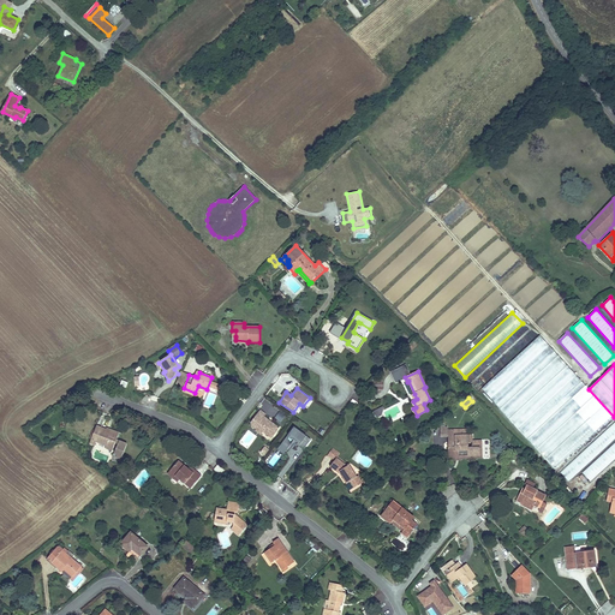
[(280,421),(278,431),(288,434),(287,436),(299,440),(303,425),(280,421)]
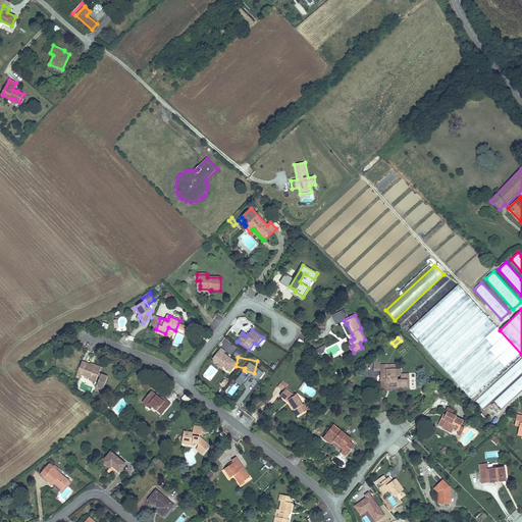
[(521,358),(475,401),(482,409),(521,372),(521,358)]
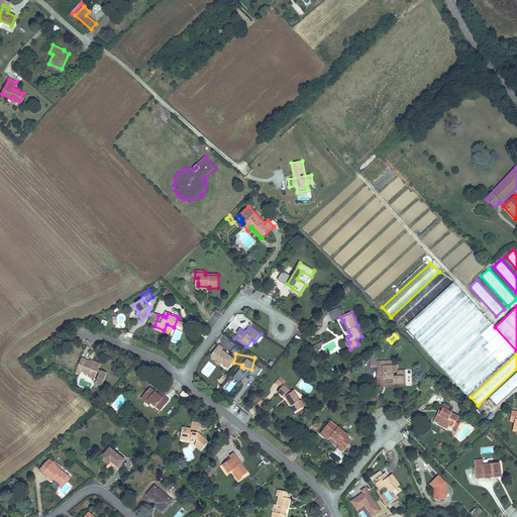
[(95,382),(95,388),(101,388),(101,386),(102,386),(107,374),(98,370),(100,365),(93,362),(93,363),(89,362),(82,358),(77,370),(82,372),(90,375),(89,377),(95,379),(97,373),(99,374),(96,382),(95,382)]
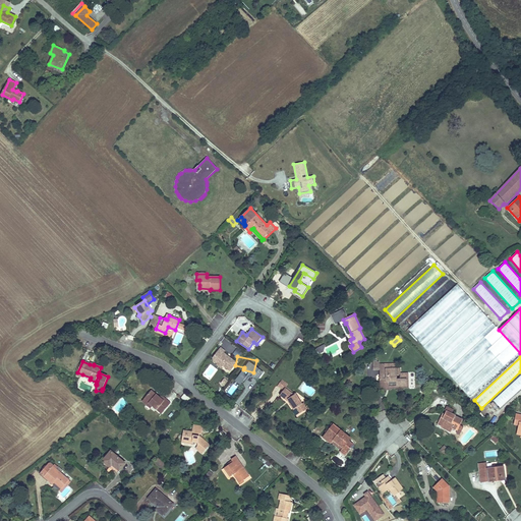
[(380,379),(380,389),(385,389),(385,386),(407,386),(406,380),(408,380),(408,373),(402,373),(402,375),(401,375),(401,380),(397,380),(396,374),(401,374),(400,368),(386,368),(386,372),(383,372),(383,379),(380,379)]
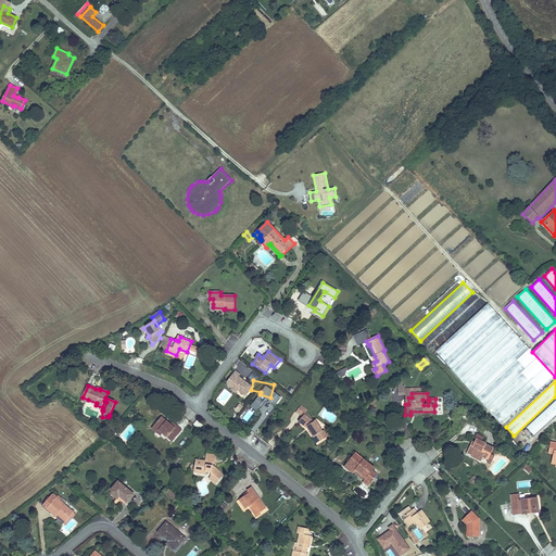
[(533,436),(555,415),(555,400),(526,428),(533,436)]
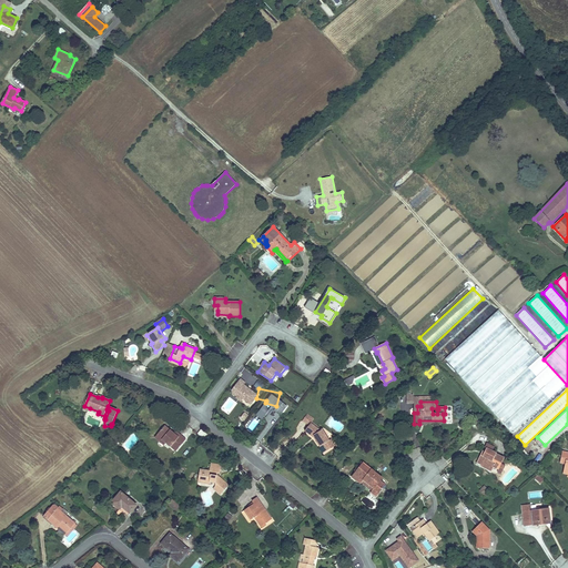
[(419,424),(419,425),(426,424),(426,423),(445,423),(445,414),(443,414),(444,421),(419,421),(419,424)]
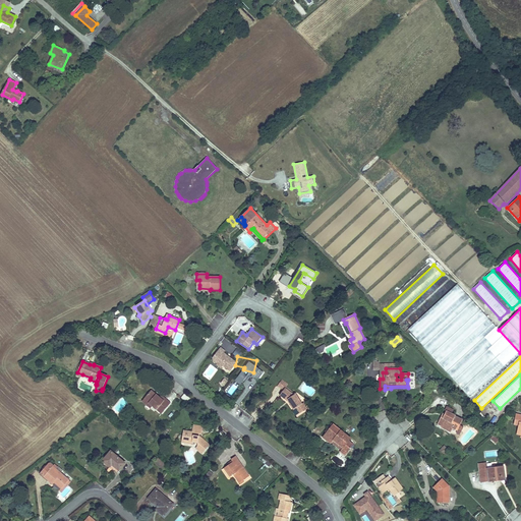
[(291,401),(292,400),(294,401),(293,403),(296,406),(297,405),(298,404),(302,407),(306,402),(307,401),(301,396),(297,393),(288,388),(291,384),(286,381),(282,385),(278,393),(284,396),(287,398),(286,399),(291,401)]
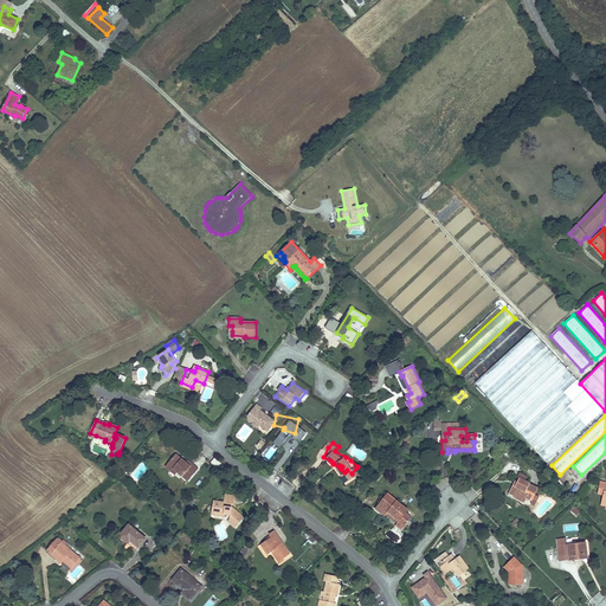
[(176,455),(168,464),(178,472),(182,477),(185,475),(191,479),(199,469),(193,464),(191,466),(186,463),(176,455)]
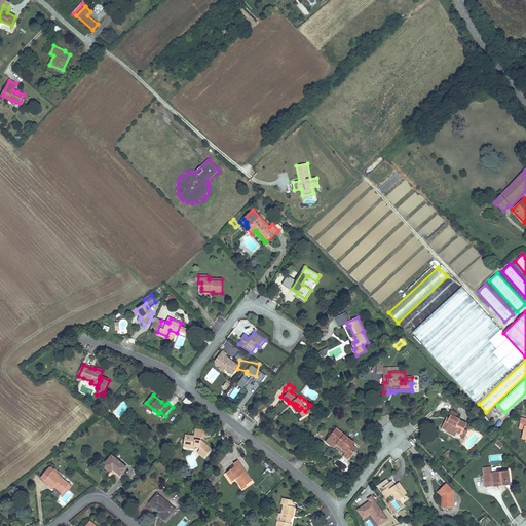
[(182,403),(188,408),(193,403),(186,398),(183,401),(182,403)]
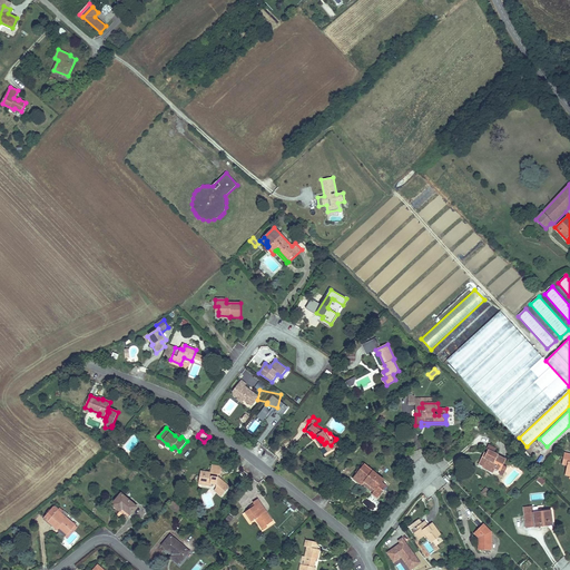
[(165,446),(167,444),(158,436),(156,439),(165,446)]
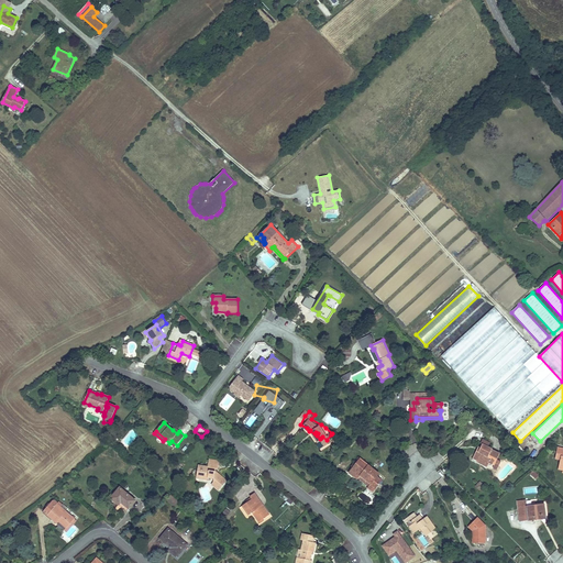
[(496,463),(499,465),(500,462),(497,460),(499,454),(492,450),(492,449),(482,444),(481,448),(481,449),(482,449),(481,452),(476,451),(474,456),(478,459),(478,461),(477,462),(483,464),(485,462),(489,464),(489,462),(495,465),(496,463)]
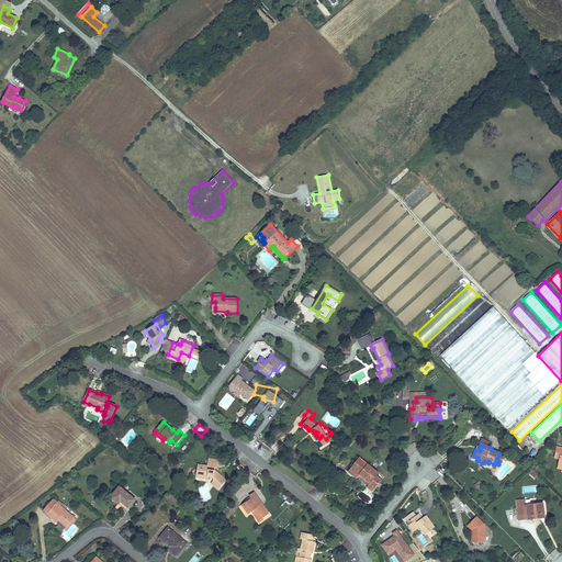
[(352,467),(348,471),(357,479),(358,478),(360,474),(370,483),(368,485),(367,486),(372,491),(381,480),(377,475),(379,473),(359,458),(352,467)]
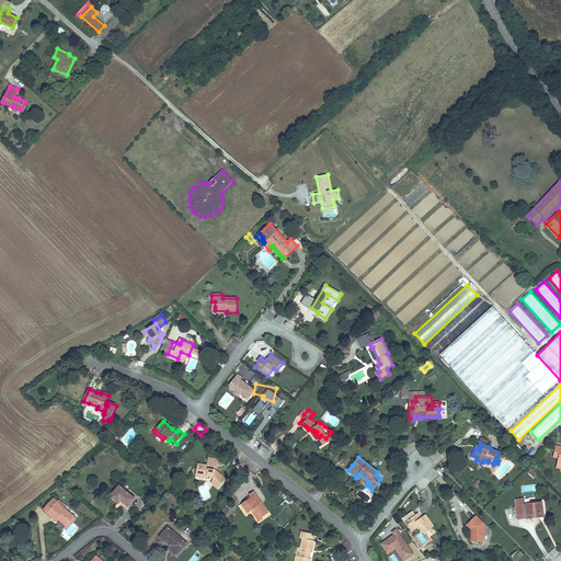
[(213,481),(212,482),(215,485),(216,484),(219,487),(226,479),(217,471),(216,472),(215,471),(215,468),(217,468),(218,464),(210,462),(212,458),(208,458),(207,466),(207,469),(197,467),(196,474),(202,476),(202,477),(207,478),(207,476),(214,477),(213,481)]
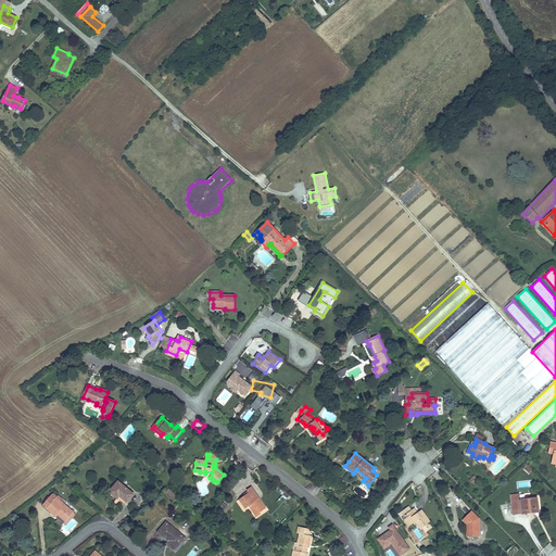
[(356,469),(354,472),(364,480),(366,478),(356,469)]
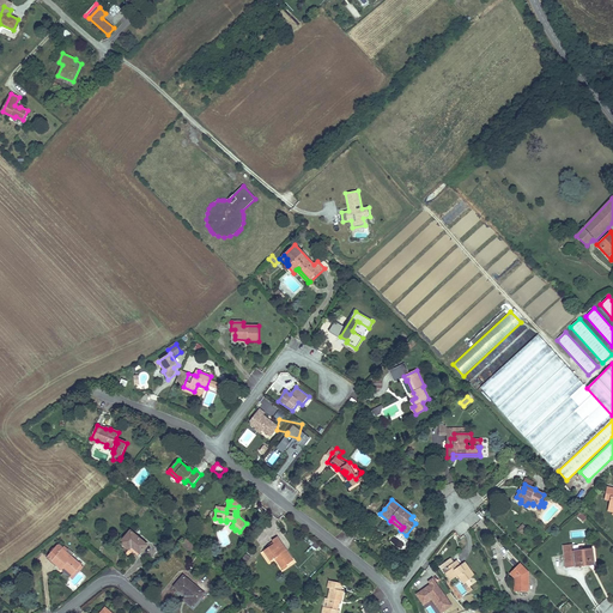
[(131,530),(121,542),(138,556),(147,545),(131,530)]
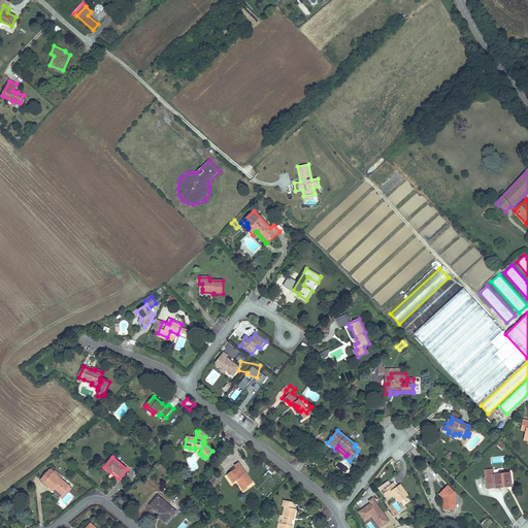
[(236,468),(227,474),(231,479),(232,477),(234,483),(237,481),(243,489),(253,483),(246,473),(244,475),(241,472),(244,470),(239,462),(234,465),(236,468)]
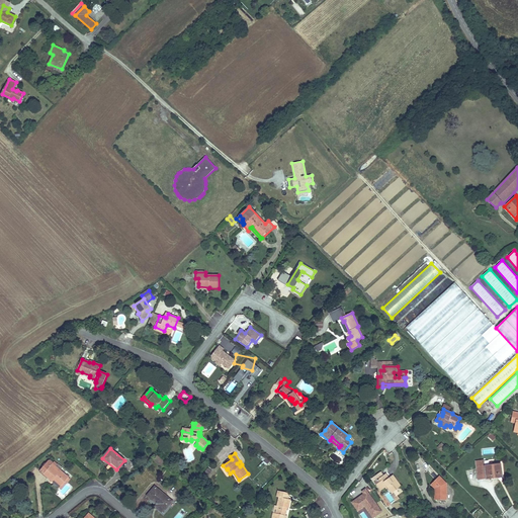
[(157,456),(154,459),(161,466),(165,462),(157,456)]
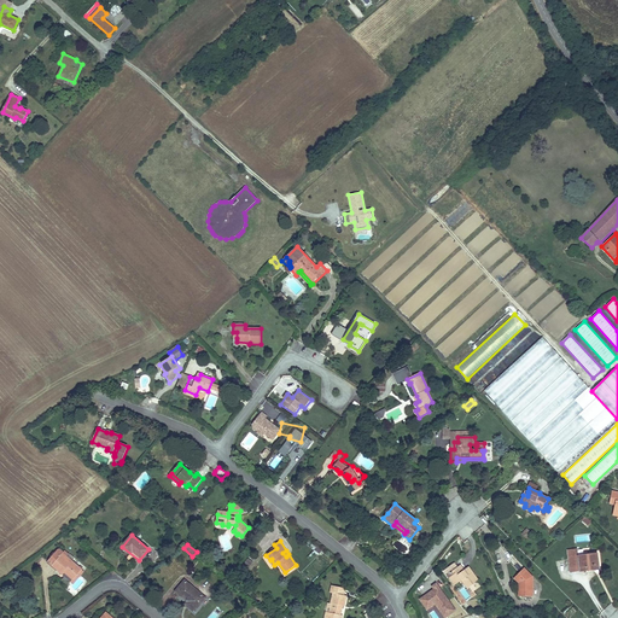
[(53,564),(52,565),(62,573),(64,571),(74,579),(83,567),(81,566),(80,567),(73,561),(75,558),(69,553),(69,554),(65,551),(64,553),(60,549),(57,551),(48,560),(53,564)]
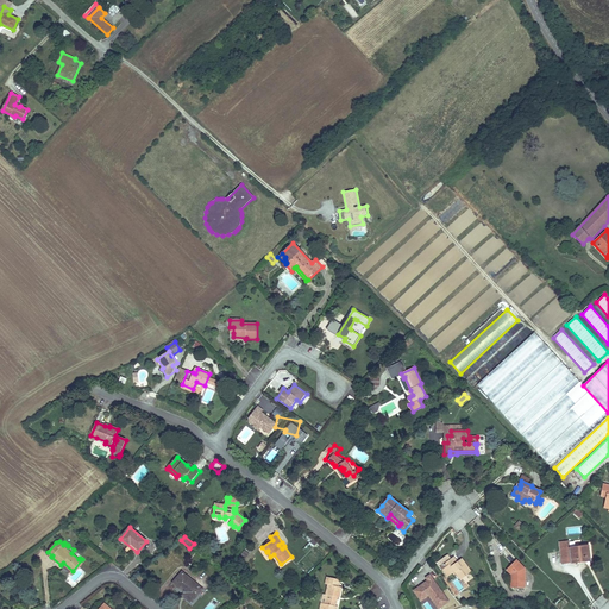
[(569,541),(559,542),(562,558),(571,557),(571,563),(579,563),(578,560),(590,559),(589,545),(582,546),(582,547),(576,548),(576,547),(570,547),(569,541)]
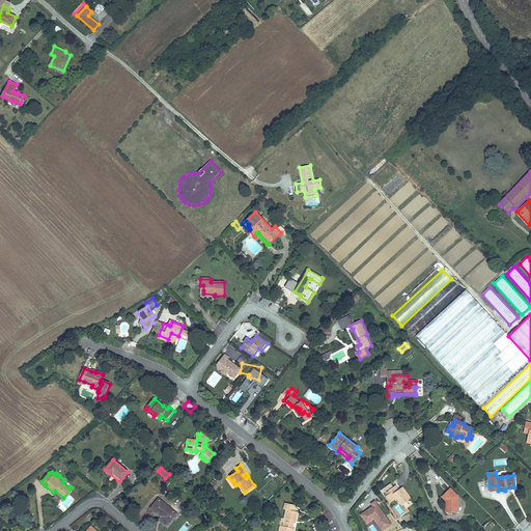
[(213,491),(217,482),(213,479),(207,487),(213,491)]
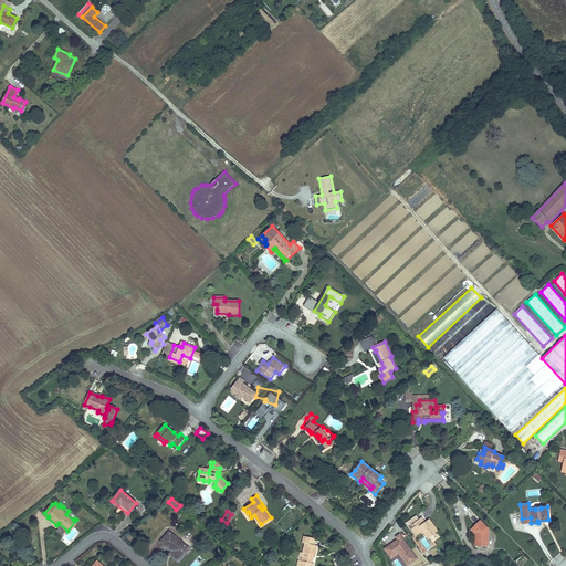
[(412,524),(409,526),(417,536),(423,531),(429,538),(430,537),(433,542),(440,537),(437,533),(438,532),(431,522),(427,525),(425,523),(421,517),(419,520),(412,524)]
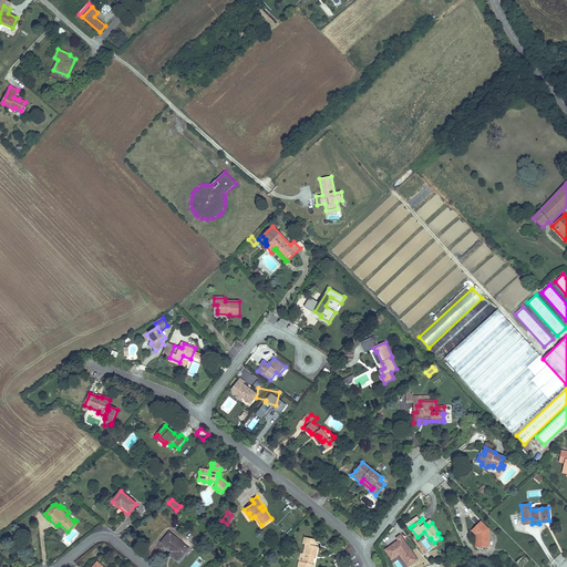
[(477,534),(478,547),(488,547),(488,529),(481,522),(473,528),(477,534)]
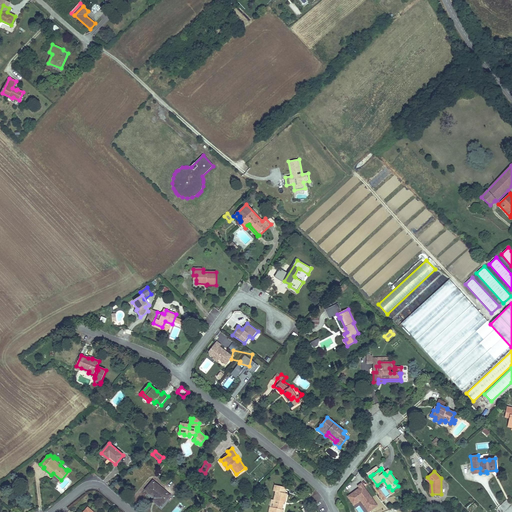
[(53,473),(51,475),(59,482),(61,480),(53,473)]
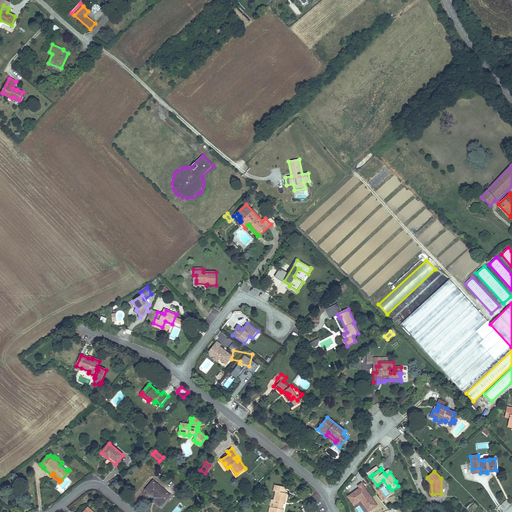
[(27,483),(30,492),(37,490),(34,481),(27,483)]
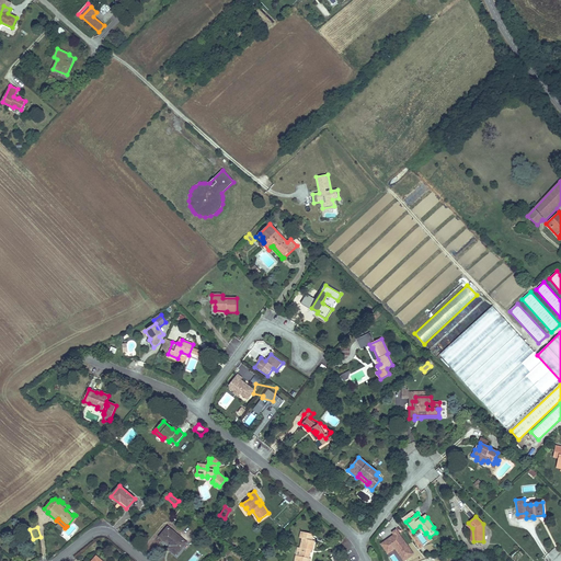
[(168,527),(159,537),(170,546),(173,549),(171,551),(176,556),(186,542),(168,527)]
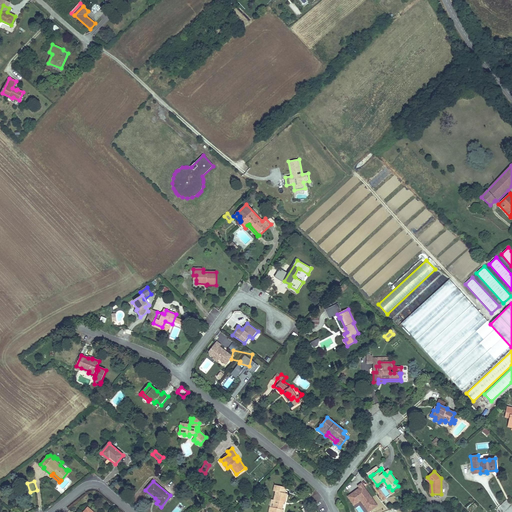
[(367,511),(370,511),(378,507),(363,484),(346,496),(353,507),(360,502),(367,511)]
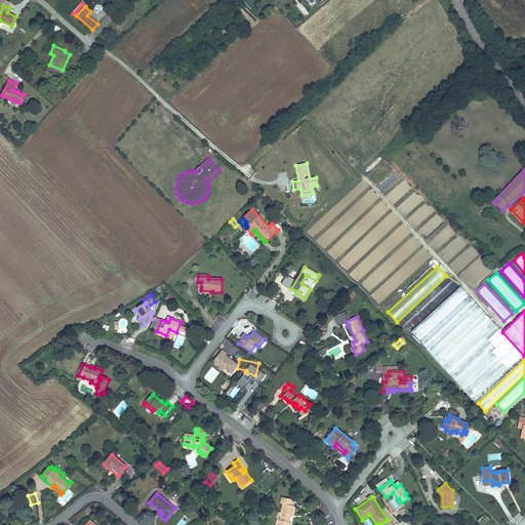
[(277,520),(276,524),(289,524),(290,523),(289,522),(291,515),(292,515),(294,507),(292,506),(293,499),(282,497),(281,503),(283,505),(281,513),(282,513),(281,521),(277,520)]
